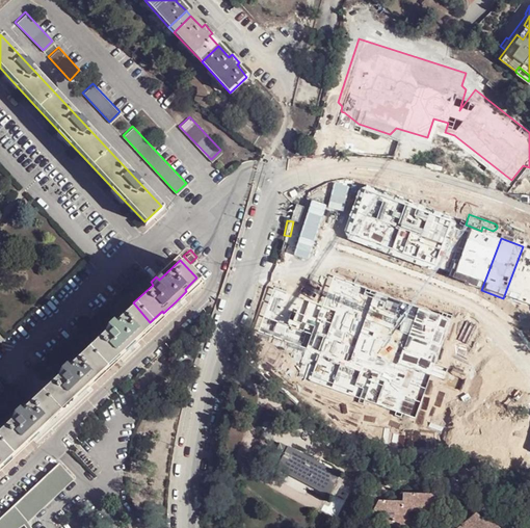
[(86,347),(103,366),(113,354),(116,357),(128,345),(139,334),(138,333),(150,322),(133,302),(112,323),(110,320),(104,325),(107,327),(86,347)]
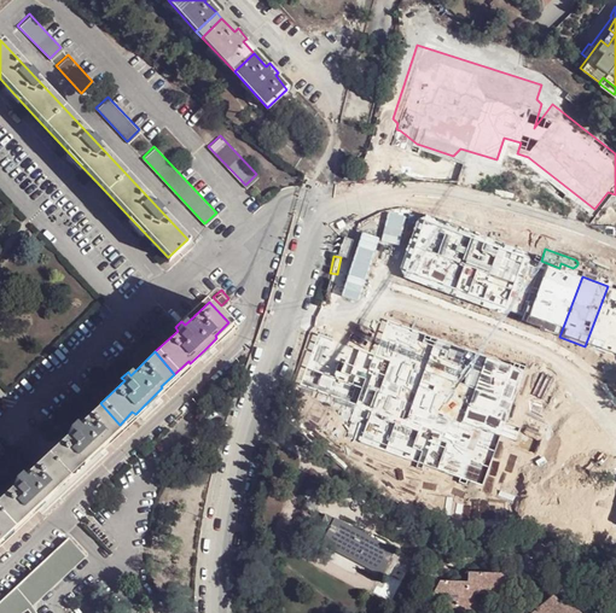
[(79,462),(81,463),(98,447),(108,438),(106,437),(120,425),(100,403),(76,426),(73,422),(67,428),(70,431),(59,441),(79,462)]
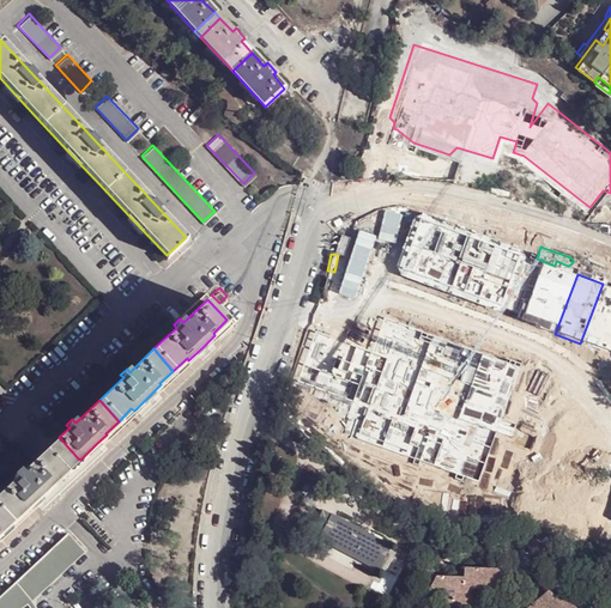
[(339,421),(334,437),(342,441),(348,425),(339,421)]
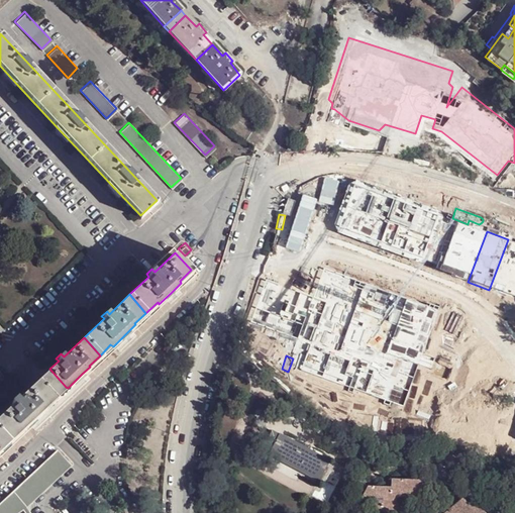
[(38,380),(55,397),(57,395),(66,387),(49,369),(40,378),(38,380)]
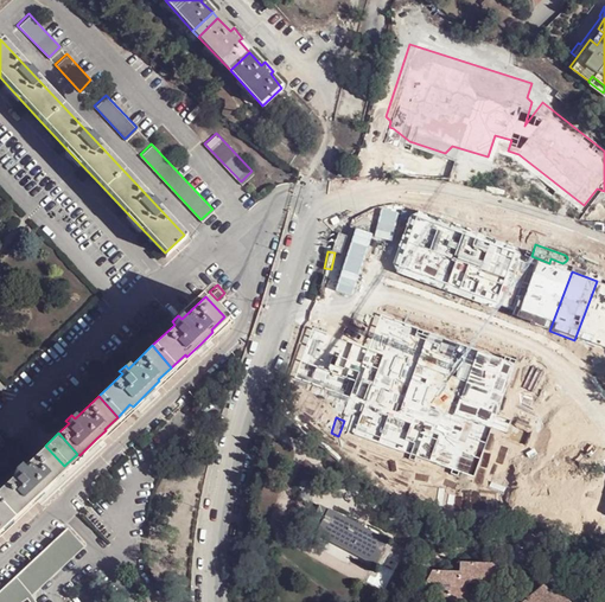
[(31,459),(50,478),(64,466),(45,446),(31,459)]
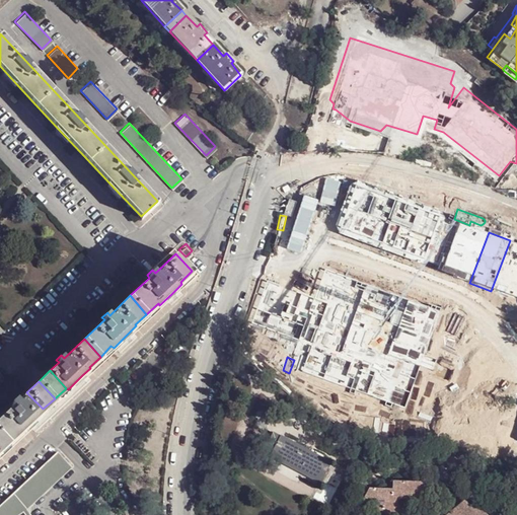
[(32,423),(45,411),(43,409),(26,392),(18,399),(15,397),(10,402),(12,405),(3,414),(20,432),(21,433),(32,423)]
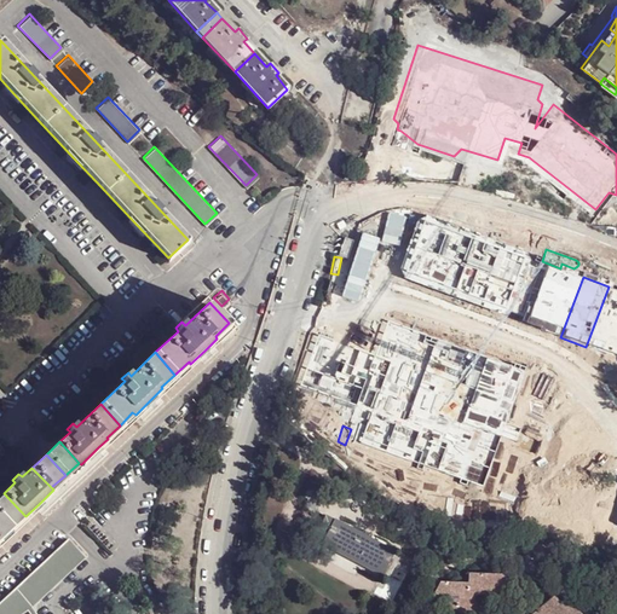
[(305,482),(300,492),(318,502),(323,492),(305,482)]
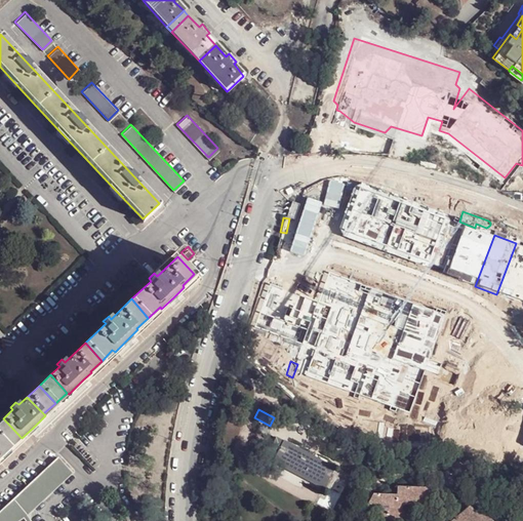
[(496,412),(495,425),(506,426),(507,413),(496,412)]
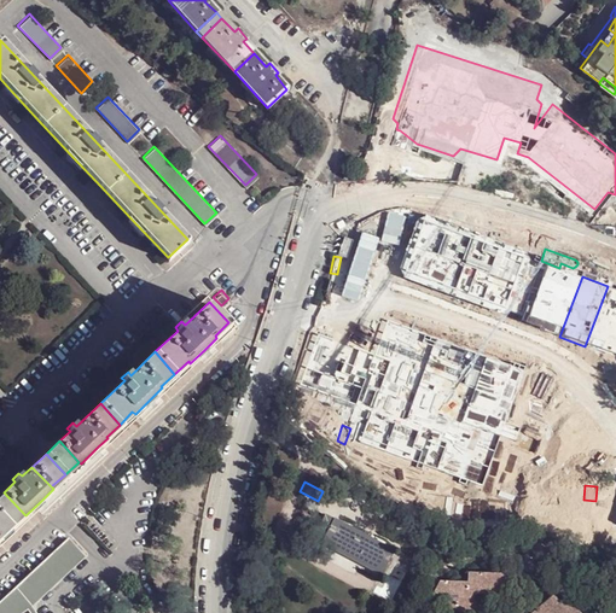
[(318,501),(300,491),(296,496),(314,506),(318,501)]
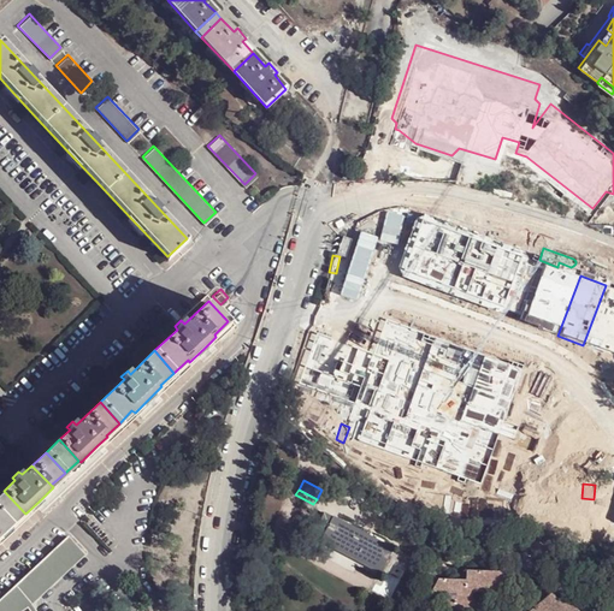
[(0,512),(10,523),(17,517),(24,512),(4,491),(0,493),(0,512)]
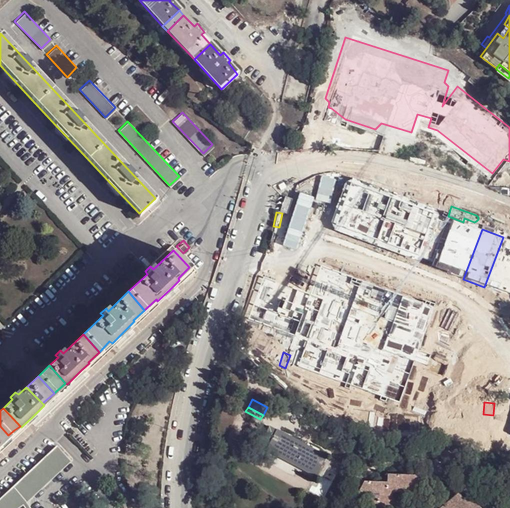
[(262,430),(269,434),(274,427),(267,422),(262,430)]
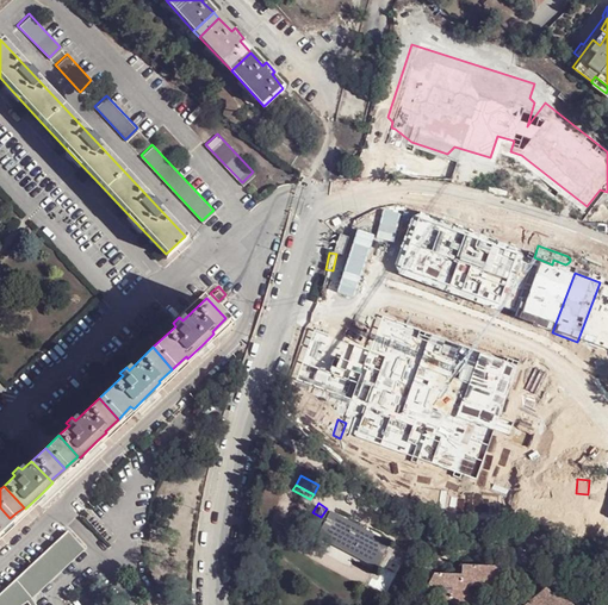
[(0,526),(10,518),(0,507),(0,526)]
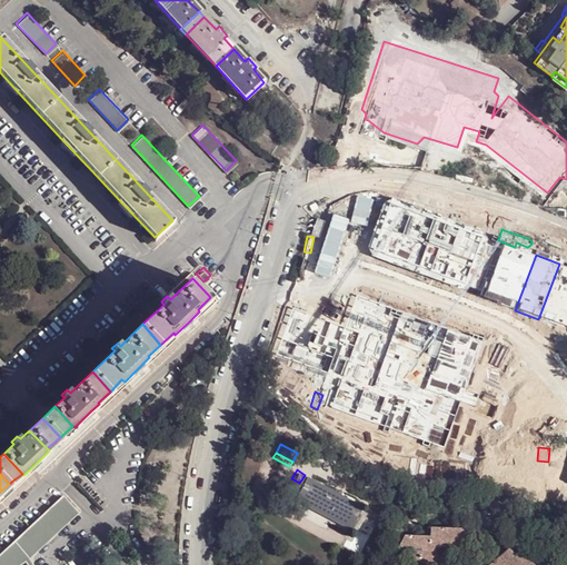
[(349,525),(360,504),(351,499),(350,501),(337,494),(338,492),(321,483),(320,484),(316,482),(316,481),(305,475),(299,483),(294,494),(341,518),(340,521),(349,525)]
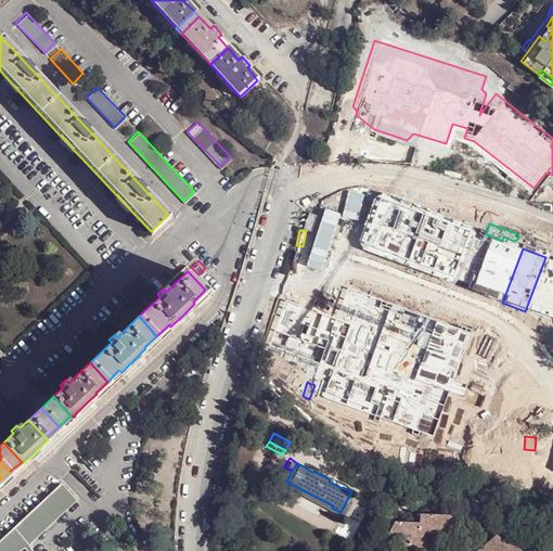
[(62,481),(0,537),(0,550),(7,550),(21,541),(24,539),(46,519),(74,494),(62,481)]
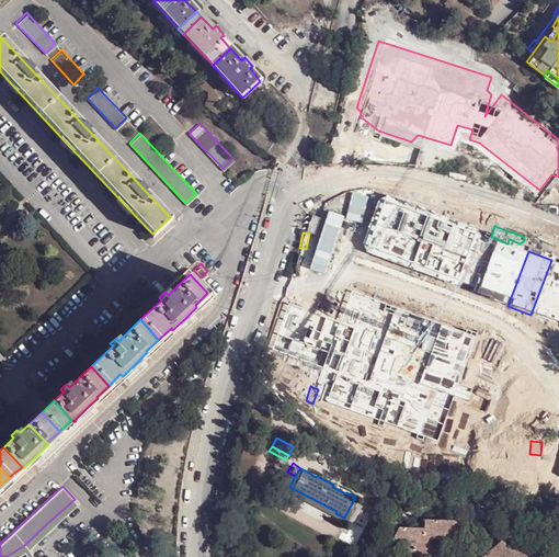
[(424,555),(438,555),(438,543),(431,543),(431,538),(455,540),(456,520),(422,519),(422,526),(396,526),(389,540),(405,540),(405,544),(412,544),(411,549),(414,549),(413,554),(424,555)]
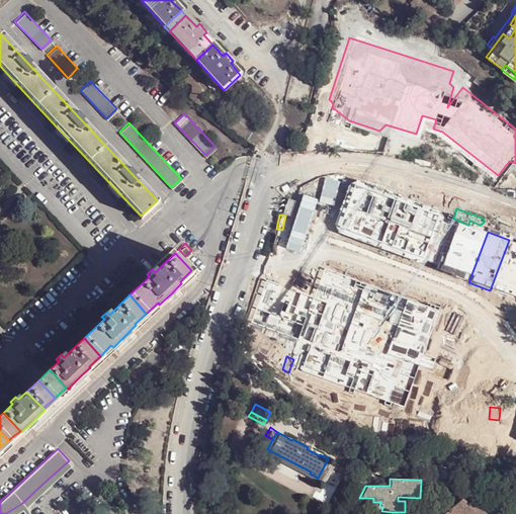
[(487,513),(474,497),(467,501),(462,496),(441,513),(442,513),(487,513)]
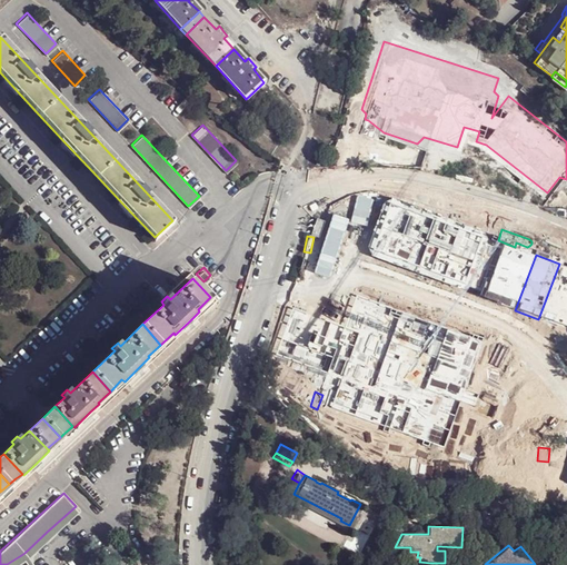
[(418,552),(410,552),(410,562),(419,562),(420,557),(417,557),(418,552)]
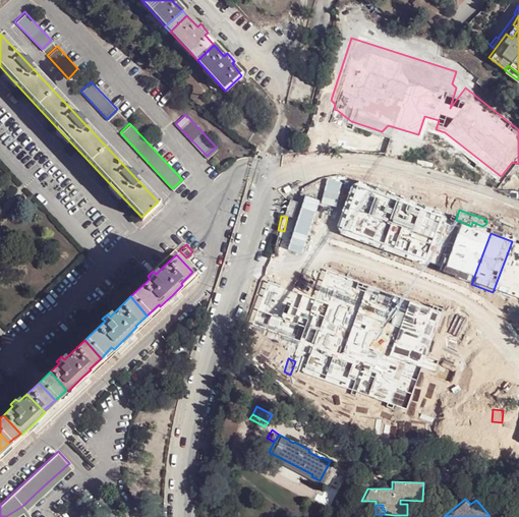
[(19,508),(6,516),(25,516),(25,515),(19,508)]
